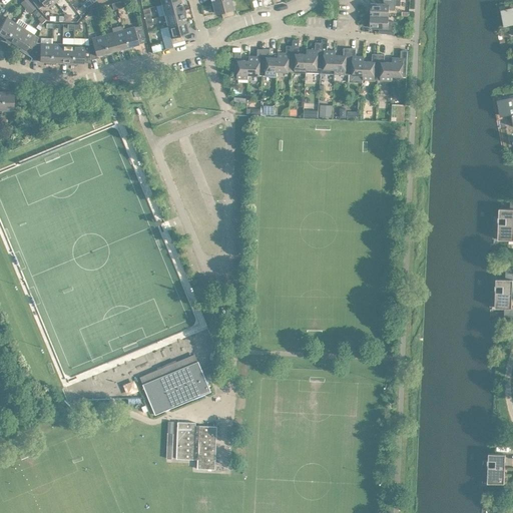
[(55,1),(54,0),(31,0),(38,9),(44,5),(46,8),(55,1)]
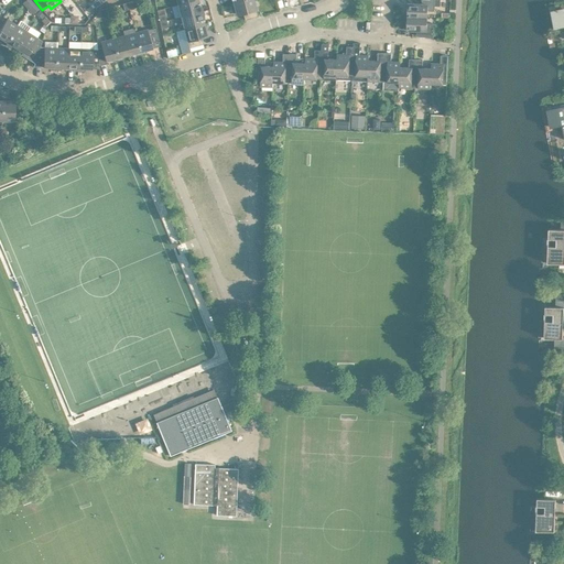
[(194,0),(179,4),(182,17),(204,11),(197,0),(194,0)]
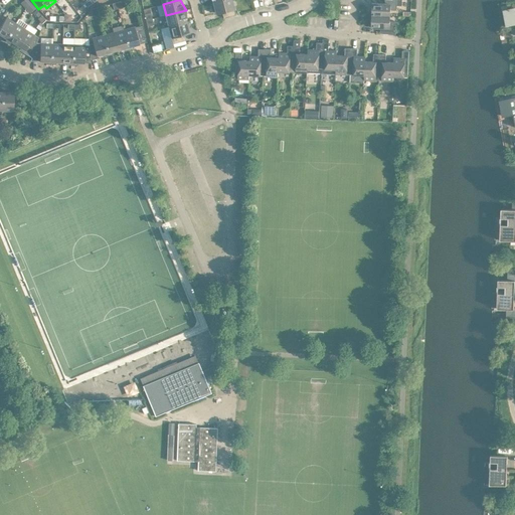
[(231,0),(222,0),(213,3),(216,14),(222,12),(223,18),(235,15),(231,0)]
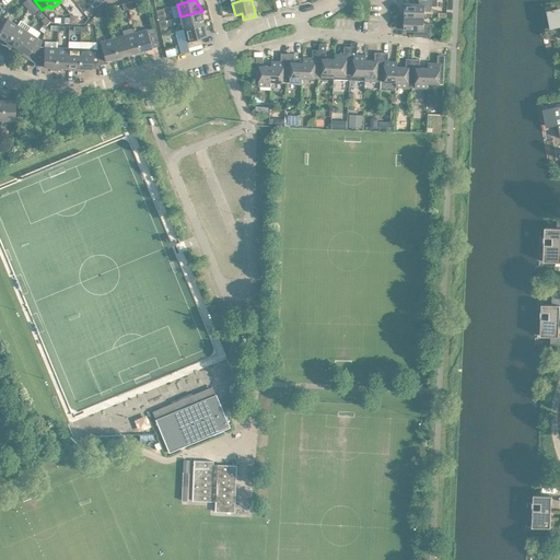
[(405,3),(405,16),(424,18),(424,11),(431,12),(431,6),(431,0),(418,0),(418,4),(405,3)]
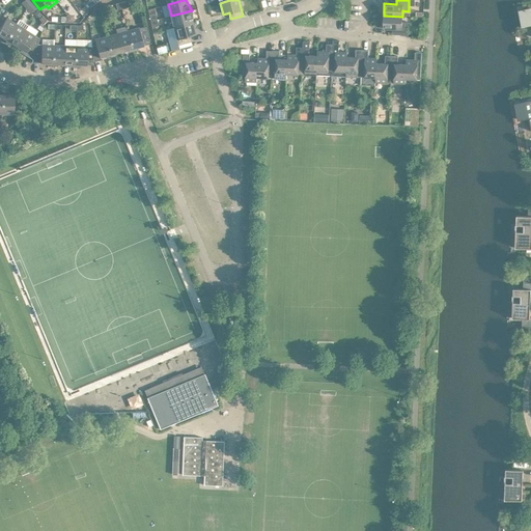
[(530,7),(520,9),(523,27),(530,25),(530,7)]
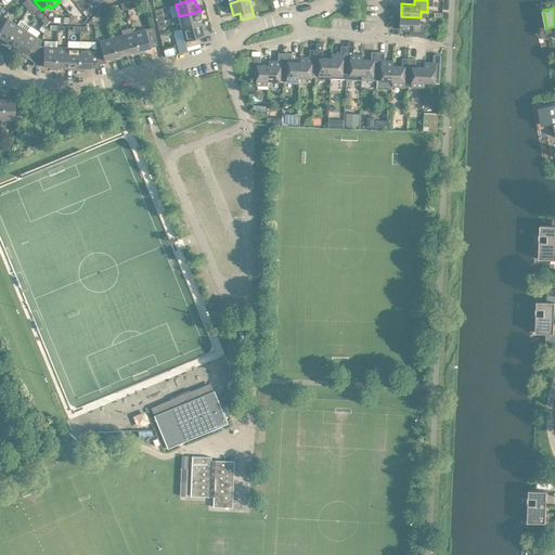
[(179,16),(182,28),(202,24),(202,23),(201,11),(179,16)]
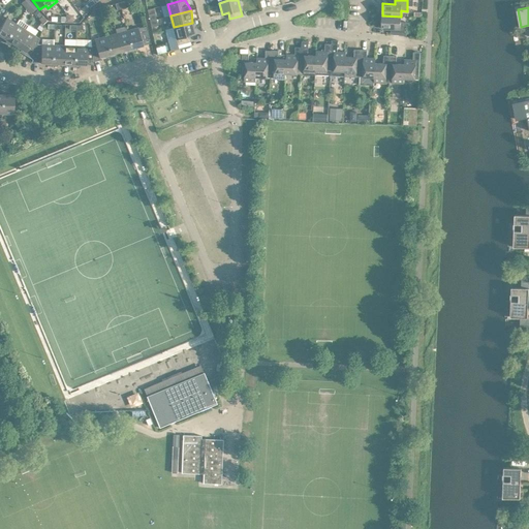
[(401,17),(382,16),(381,28),(394,28),(394,34),(406,36),(407,23),(401,22),(401,17)]
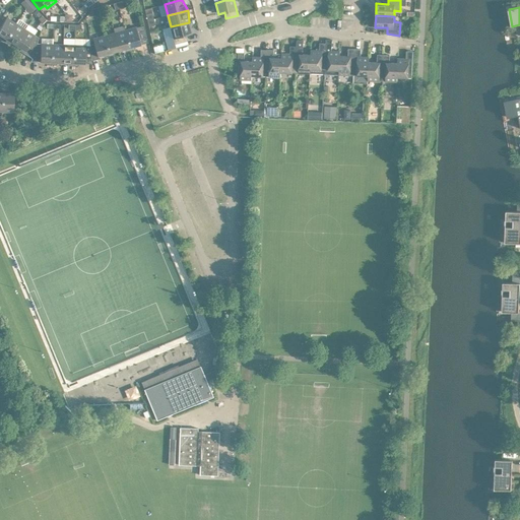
[(1,39),(5,41),(16,23),(7,17),(0,27),(0,35),(3,37),(1,39)]
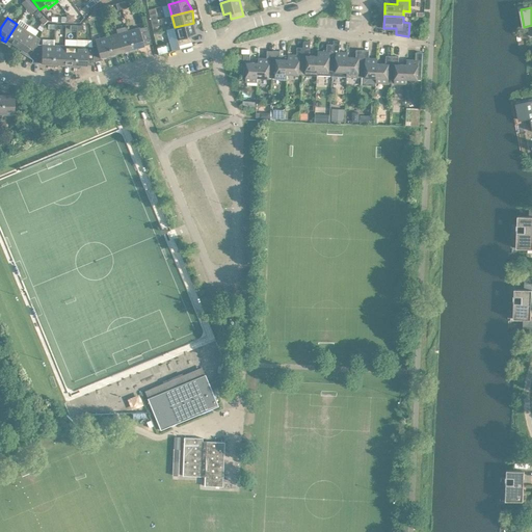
[(10,43),(17,46),(26,30),(29,26),(20,20),(17,24),(5,42),(9,45),(10,43)]
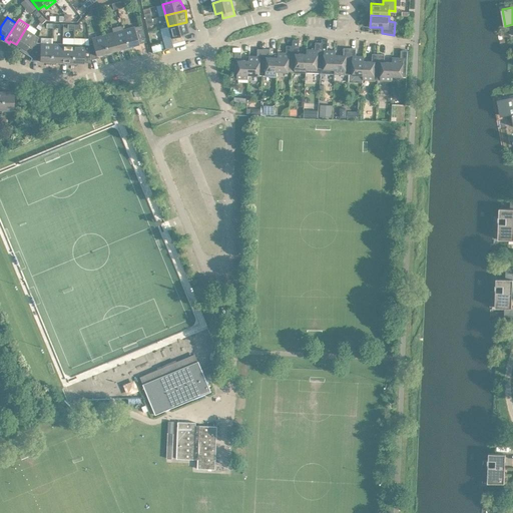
[(186,22),(168,26),(172,44),(184,40),(183,34),(189,33),(186,22)]
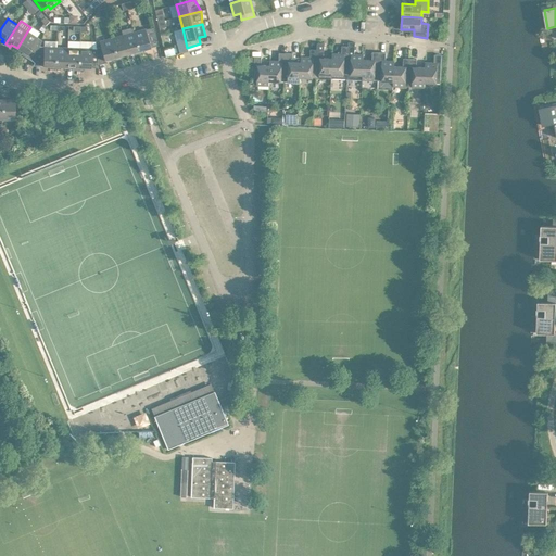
[(146,28),(134,32),(139,53),(144,52),(143,50),(150,48),(146,28)]
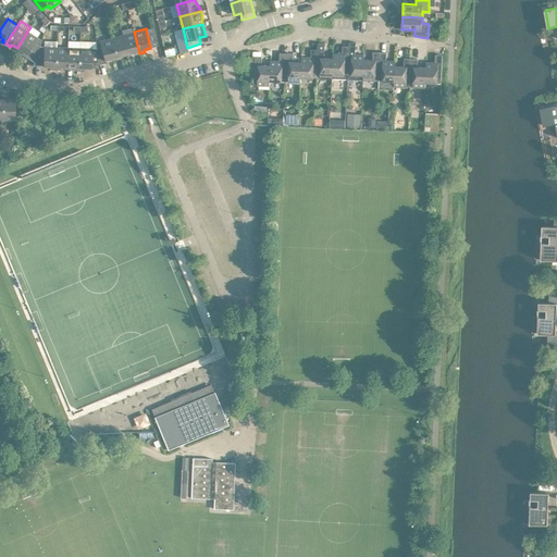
[(34,62),(38,47),(40,39),(27,32),(17,48),(23,51),(21,54),(34,62)]
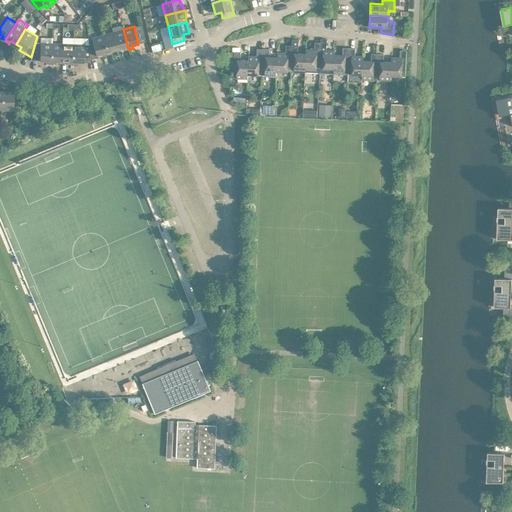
[(123,29),(113,32),(117,50),(123,48),(124,51),(128,49),(123,29)]
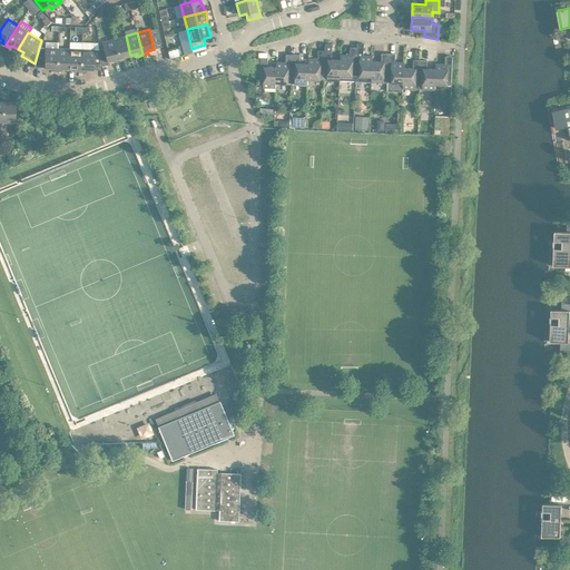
[(126,36),(114,39),(119,61),(125,60),(124,57),(130,56),(126,36)]
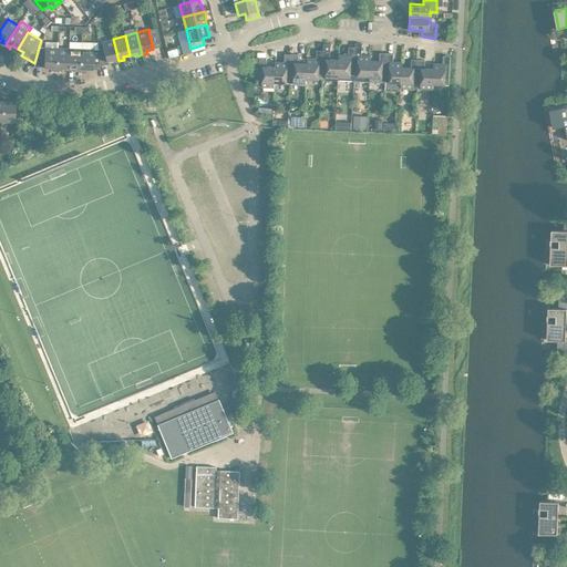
[(99,50),(100,66),(107,64),(106,61),(113,60),(114,62),(119,61),(113,39),(101,42),(103,48),(99,50)]
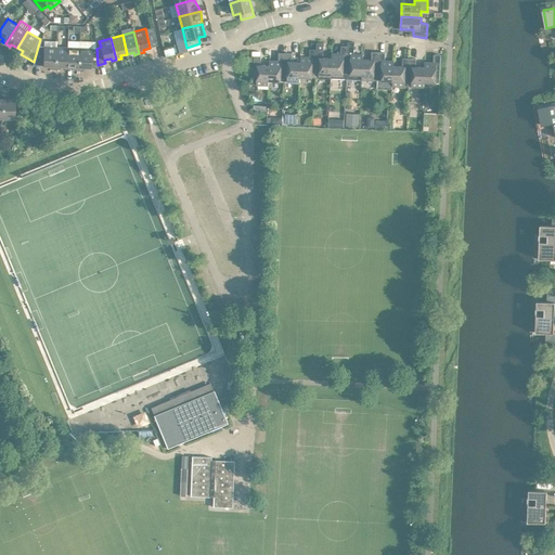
[(50,69),(55,69),(56,47),(55,47),(55,41),(44,41),(43,47),(38,47),(34,62),(34,65),(50,66),(50,69)]
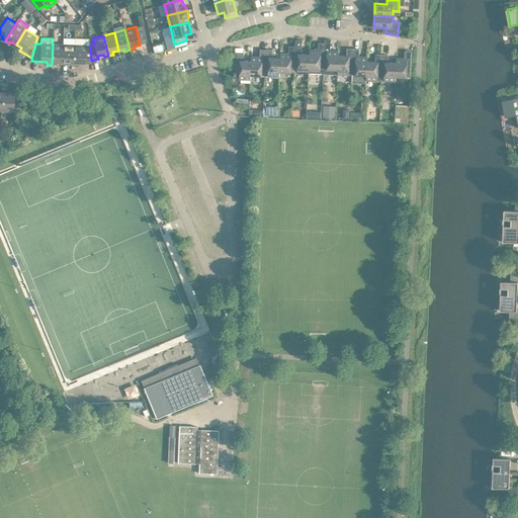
[(324,70),(338,70),(338,56),(339,56),(339,52),(331,51),(331,44),(331,39),(325,39),(325,42),(324,70)]
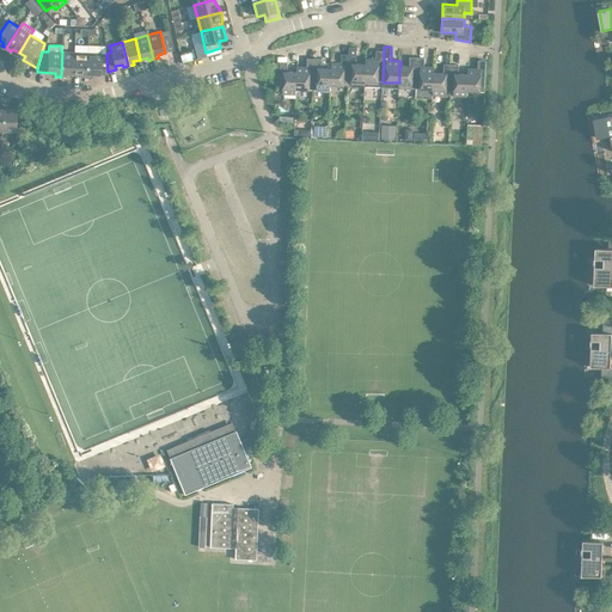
[(381,87),(383,83),(384,50),(377,50),(375,60),(366,59),(366,65),(365,81),(366,81),(365,86),(381,87)]
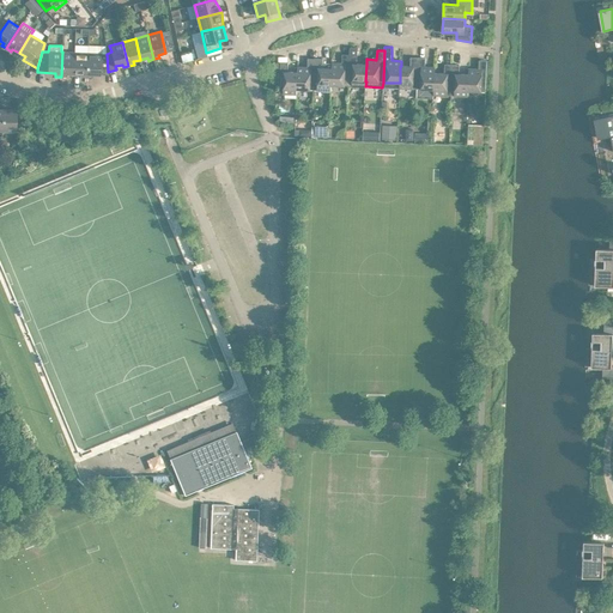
[(66,74),(74,74),(74,53),(62,52),(61,77),(66,77),(66,74)]
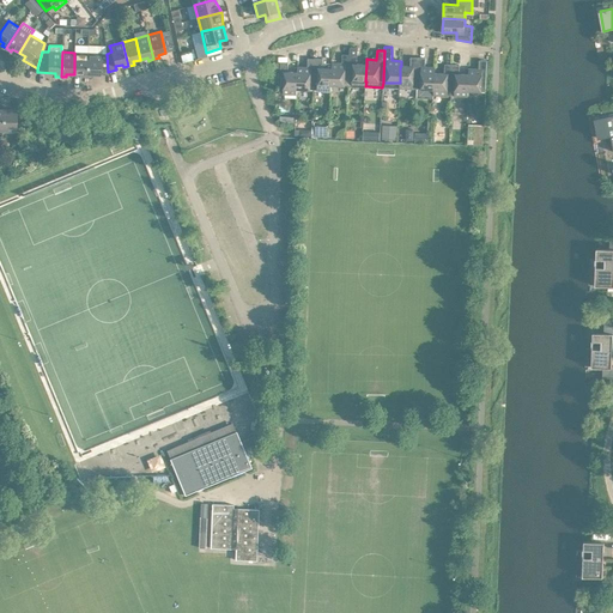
[(82,78),(86,78),(87,53),(74,53),(74,74),(82,74),(82,78)]
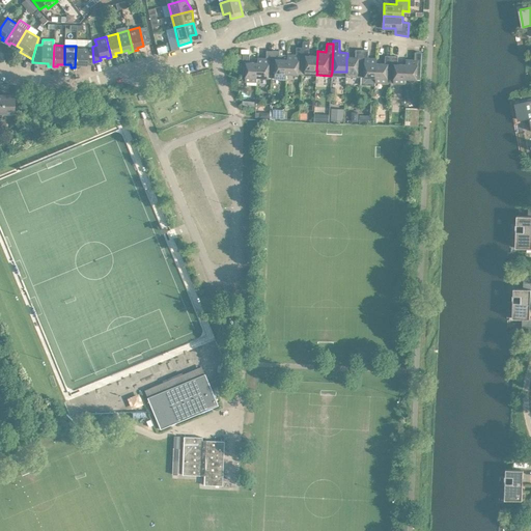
[(76,46),(75,67),(80,67),(80,64),(87,65),(87,64),(94,65),(93,62),(92,47),(76,46)]
